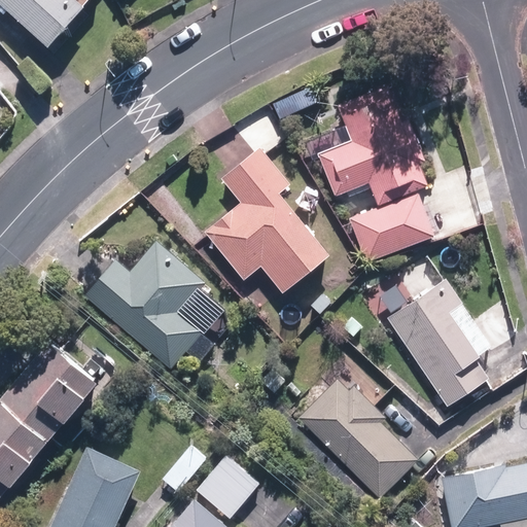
[(0,0),(0,2),(49,48),(86,10),(75,0),(0,0)]
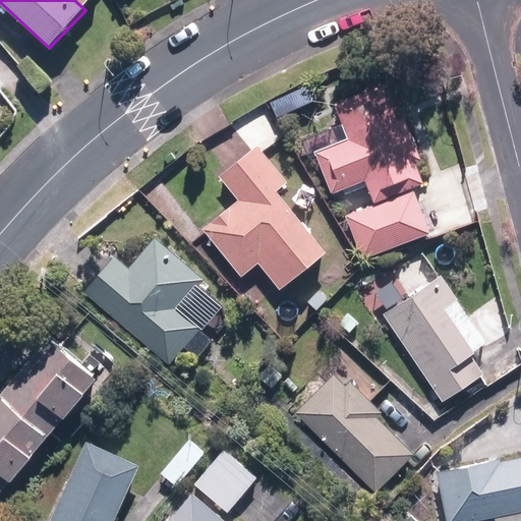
[(382,84),(334,104),(375,205),(423,185),(414,162),(422,159),(404,115),(396,118),(382,84)]
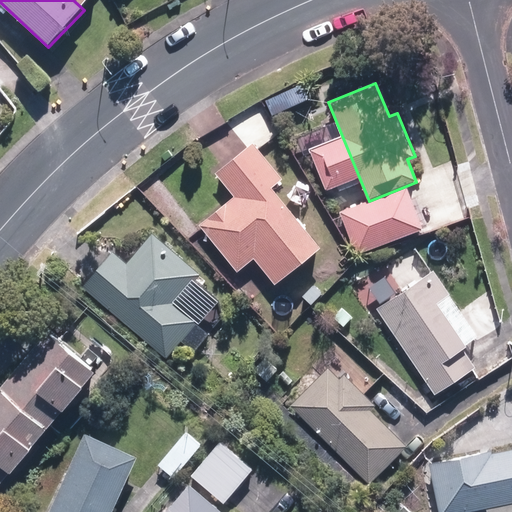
[(235,198),(199,226),(237,273),(254,259),(275,284),(320,248),(271,188),(283,179),(253,143),(216,173),(235,198)]
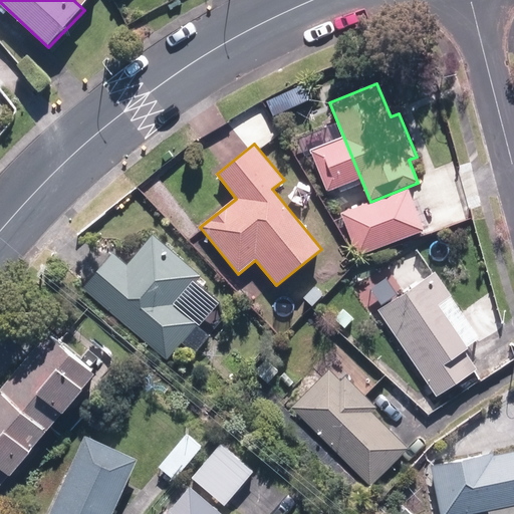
[(343,212),(358,254),(424,231),(408,189),(370,202),(343,212)]
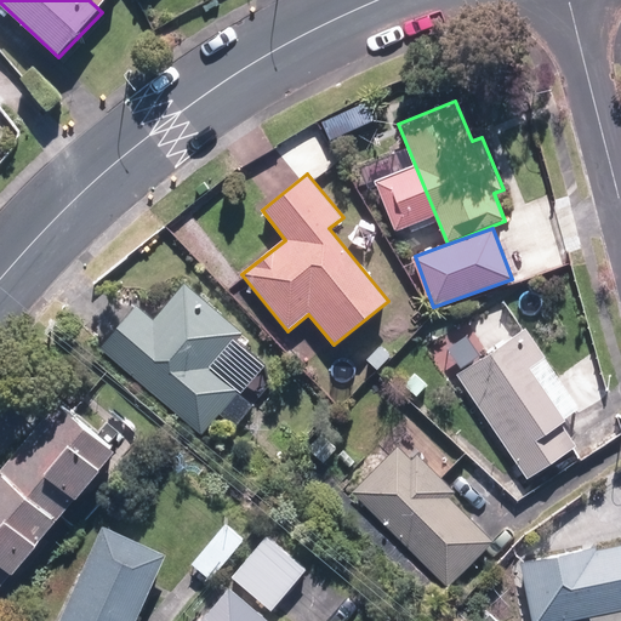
[(136,303),(100,343),(200,436),(240,392),(214,368),(244,335),(187,283),(154,319),(136,303)]
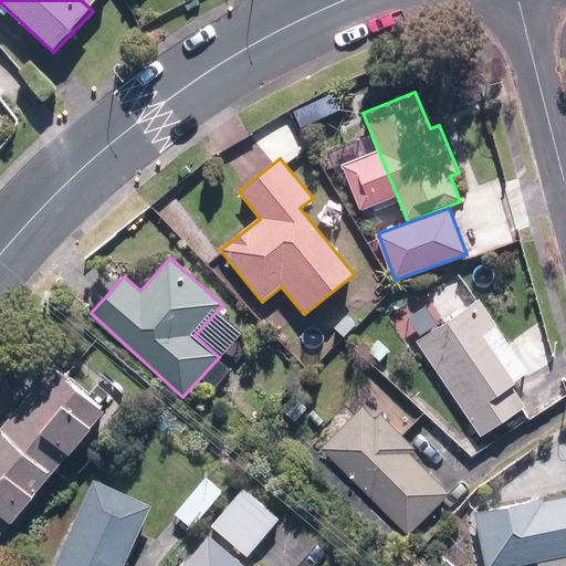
[(480,297),(417,339),(481,437),(526,407),(513,385),(530,374),(480,297)]
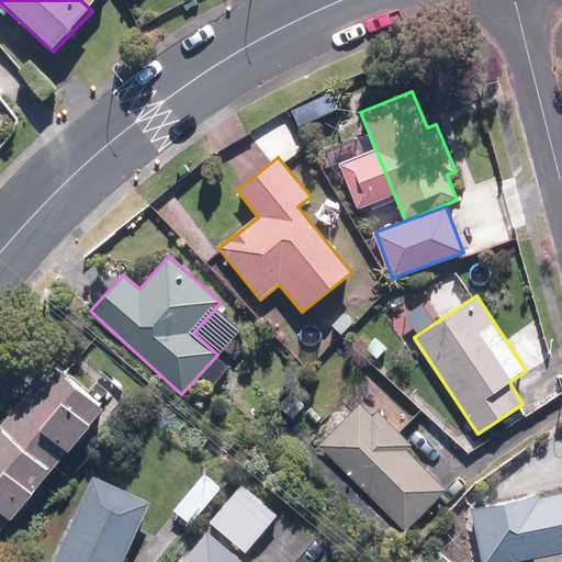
[(105,406),(52,361),(0,423),(0,531),(105,406)]
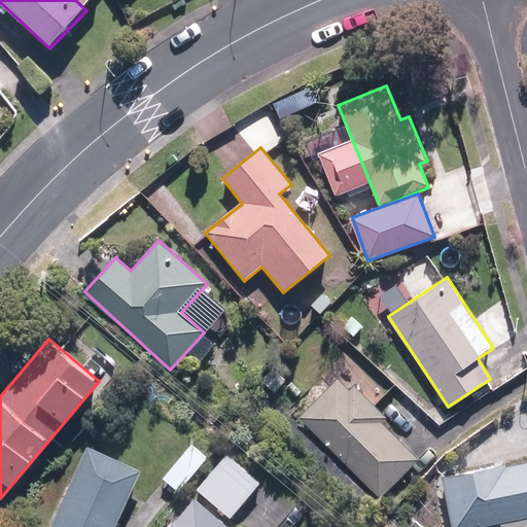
[(337,378),(299,416),(380,497),(419,458),(382,422),(386,417),(354,385),(349,389),(337,378)]
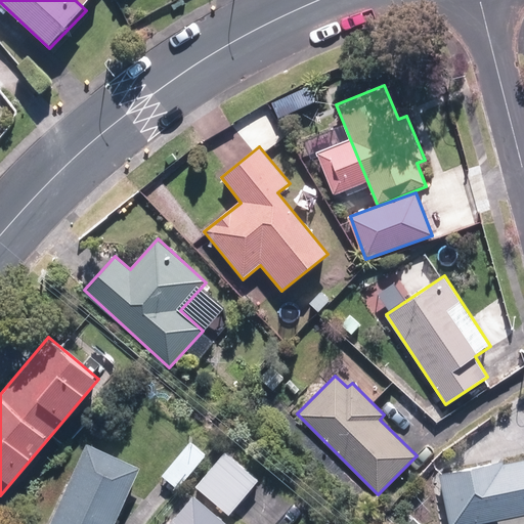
[(207,456),(190,442),(161,476),(177,490),(207,456)]
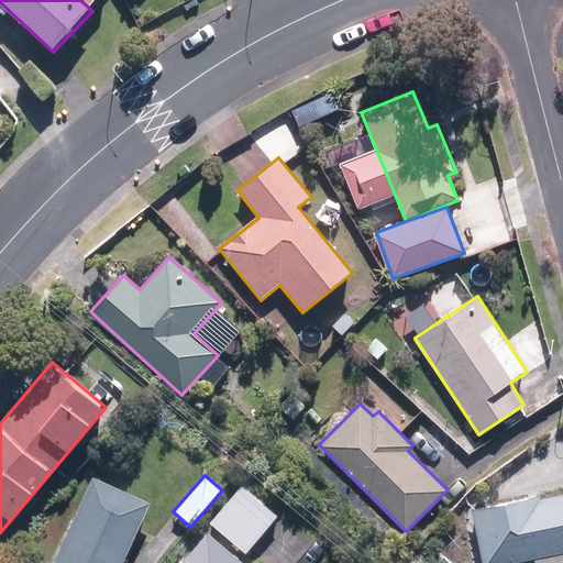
[(123,562),(151,503),(94,477),(55,562),(123,562)]
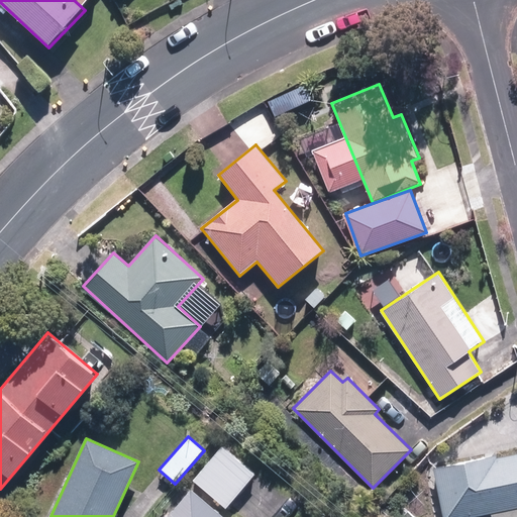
[(256,474),(223,446),(194,481),(226,508),(256,474)]
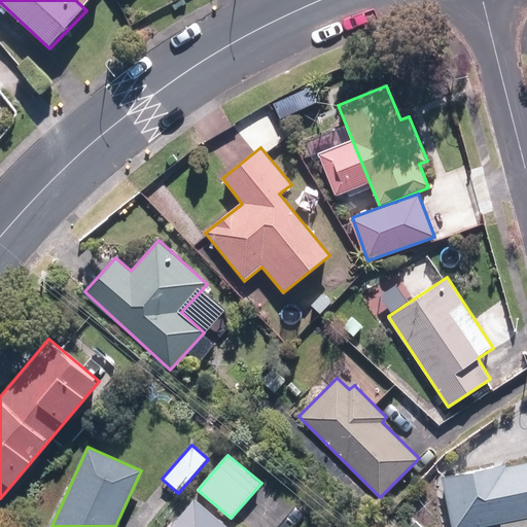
[(443,478),(452,526),(475,526),(500,522),(500,526),(526,526),(526,462),(505,467),(505,465),(443,478)]
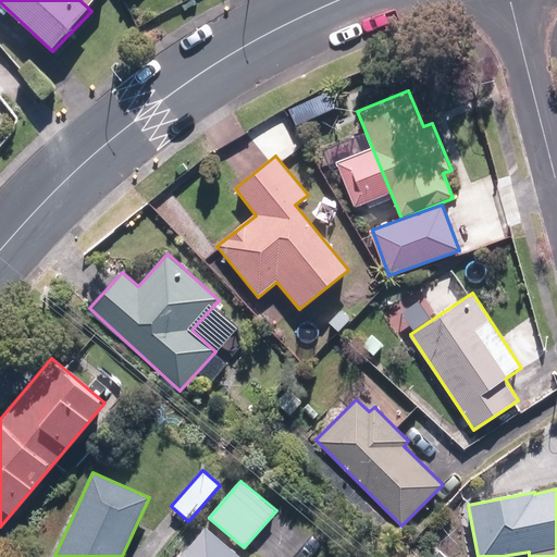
[(239,556),(206,528),(181,556),(239,556)]
